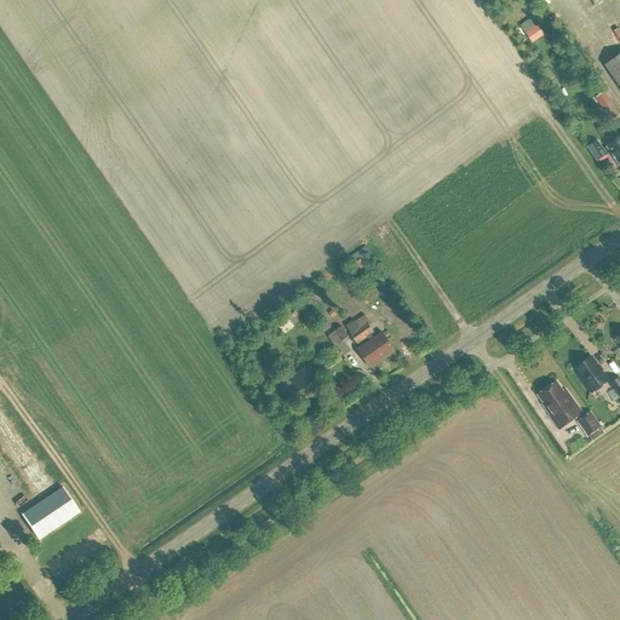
[(619,55),(606,65),(619,86),(619,55)]
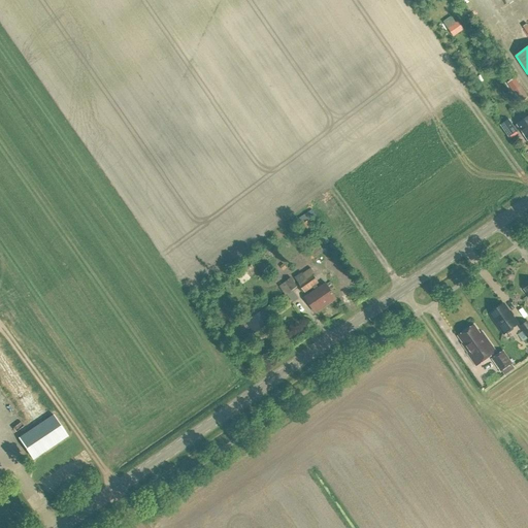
[(514,77),(506,83),(520,101),(527,97),(514,77)]
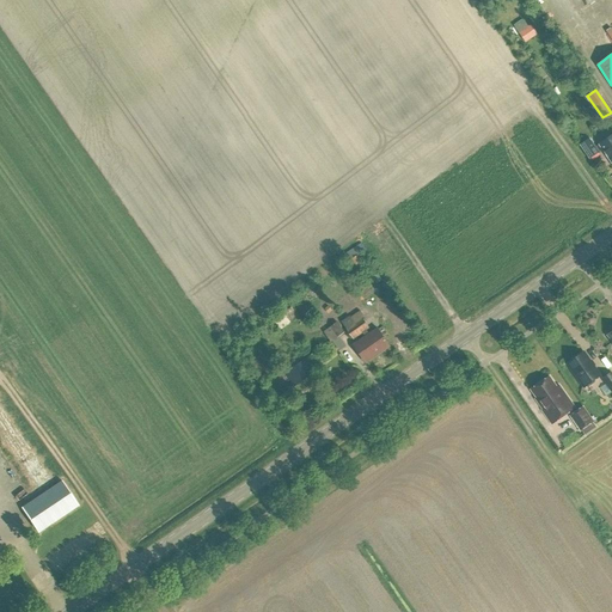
[(599,153),(599,152),(603,150),(611,163),(611,135),(599,145),(595,148),(589,139),(581,145),(591,159),(599,153)]
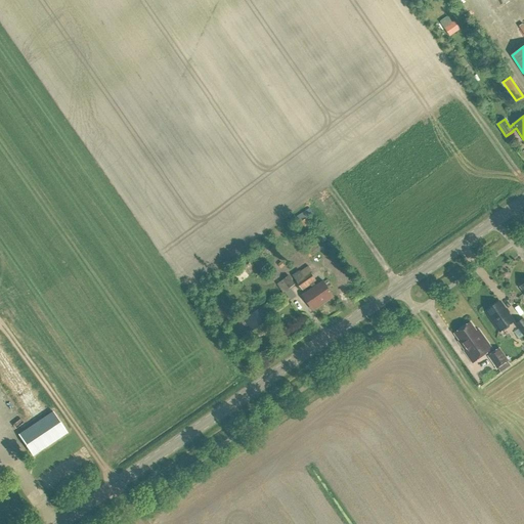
[(242,264),(246,270),(253,266),(249,260),(242,264)]
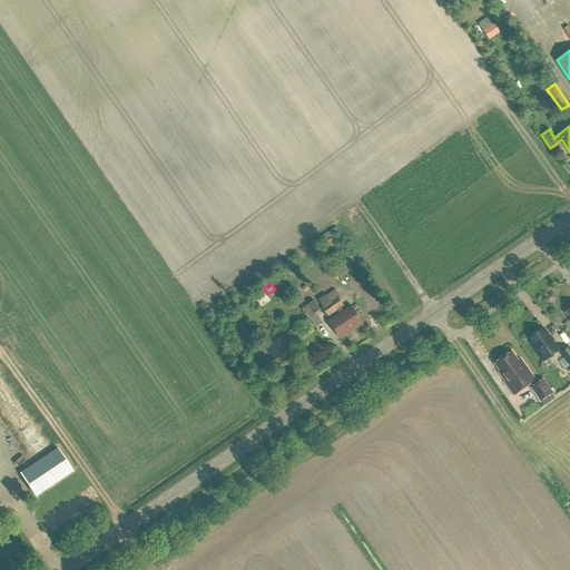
[(333,288),(307,306),(316,320),(335,307),(340,314),(345,311),(340,304),(343,302),(333,288)]
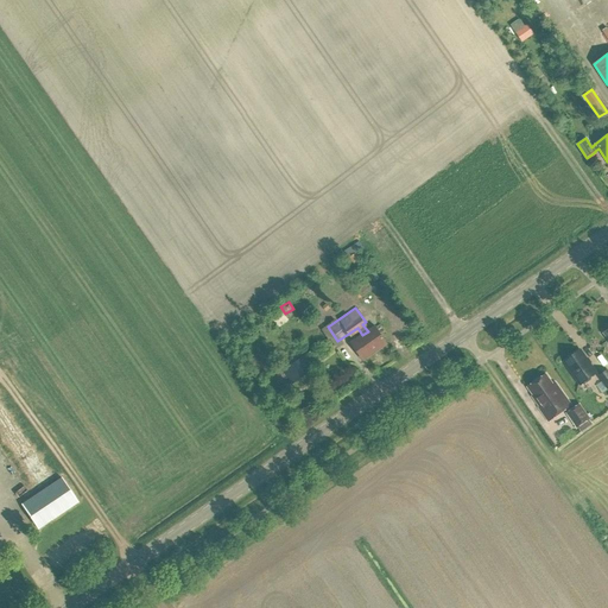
[(350,343),(363,361),(387,344),(375,327),(368,331),(362,335),(360,337),(350,343)]
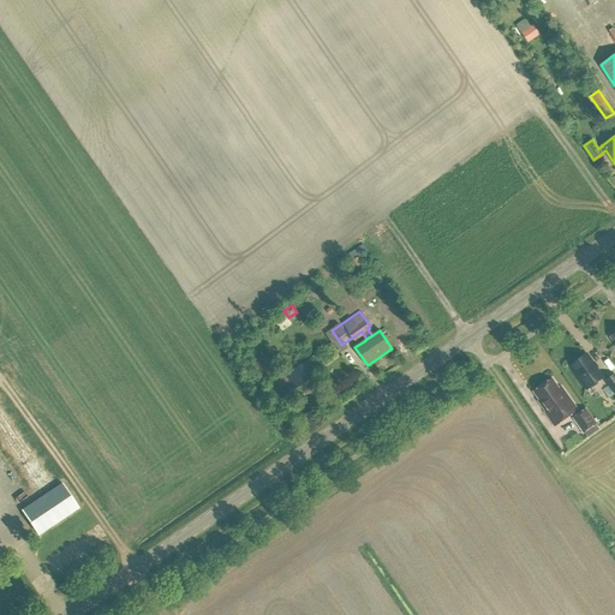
[(571,365),(587,389),(589,388),(591,388),(597,384),(597,382),(603,377),(597,368),(597,366),(595,364),(593,364),(587,354),(571,365)]
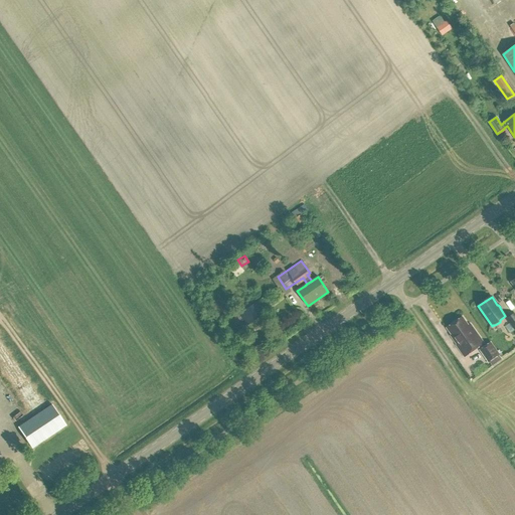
[(256,304),(245,310),(253,322),(264,315),(256,304)]
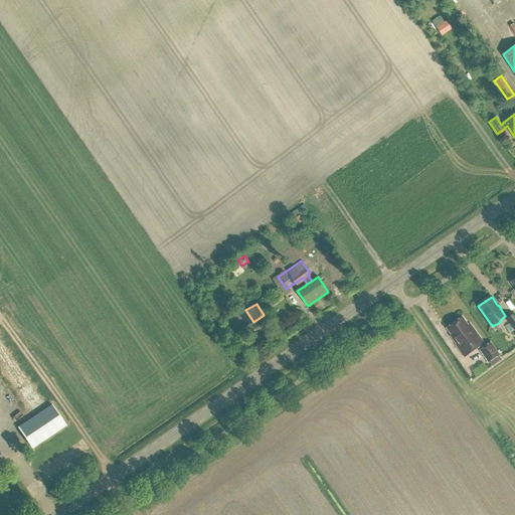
[(463,317),(447,328),(452,335),(451,336),(457,345),(456,345),(465,357),(484,343),(471,324),(469,326),(463,317)]
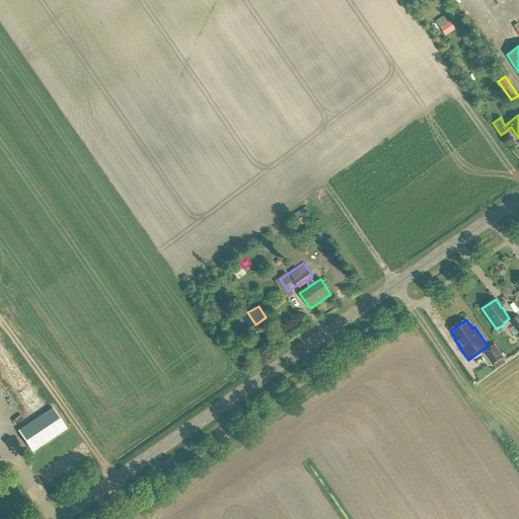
[(484,353),(493,365),(504,358),(495,345),(484,353)]
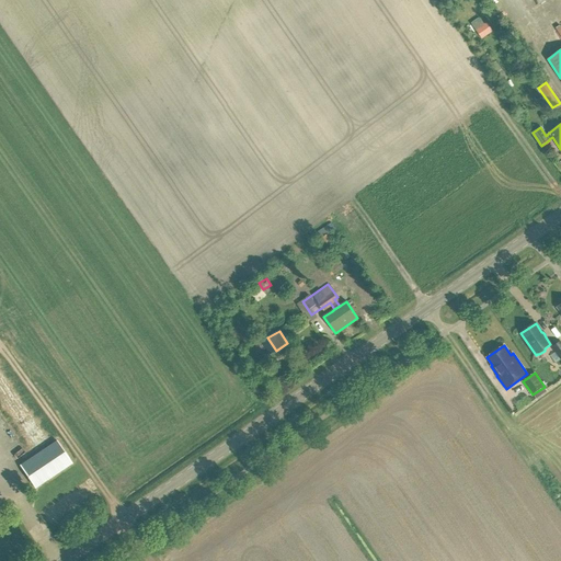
[(19,466),(34,488),(71,464),(56,441),(19,466)]
